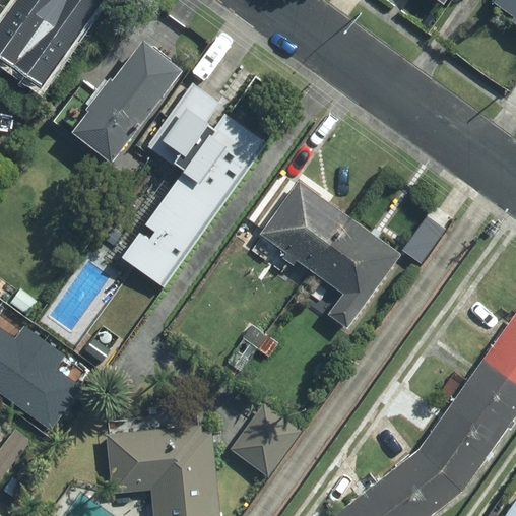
[(68,0),(19,0),(0,27),(0,67),(13,76),(68,0)]
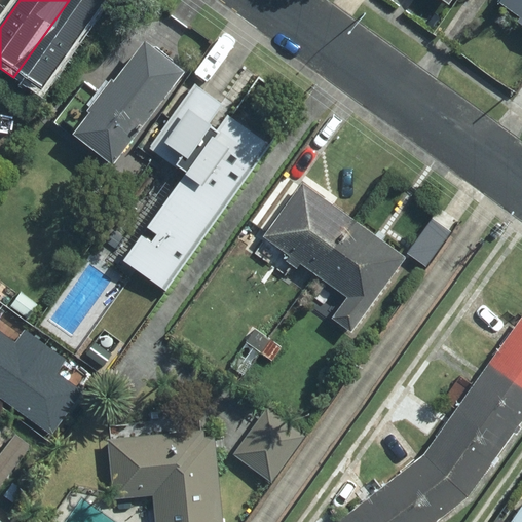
[(113,0),(69,0),(13,77),(45,101),(116,1),(113,0)]
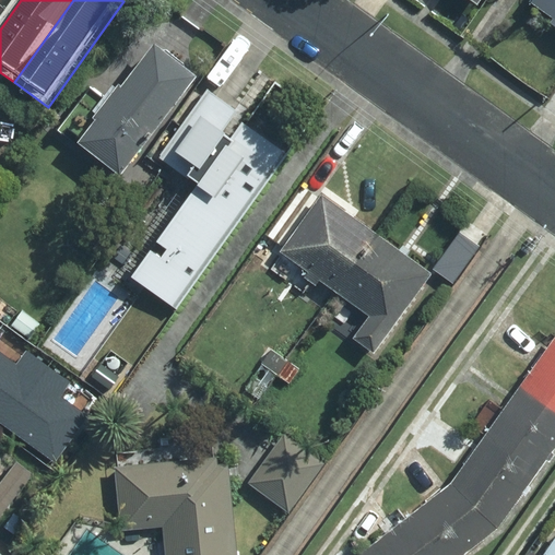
[(551,21),(554,23),(554,0),(533,0),(531,3),(553,19),(551,21)]
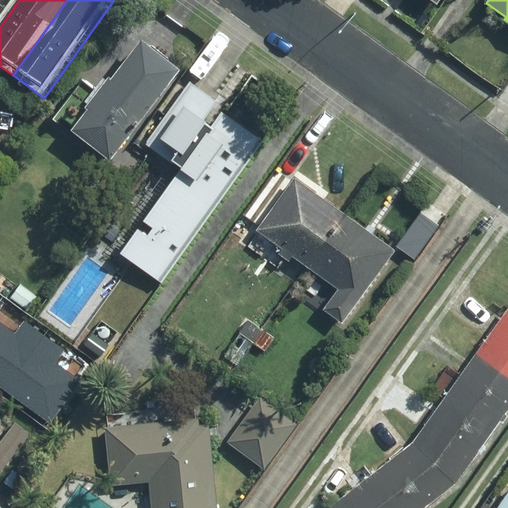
[(68,129),(104,158),(173,69),(136,40),(105,81),(103,79),(80,108),(83,109),(68,129)]
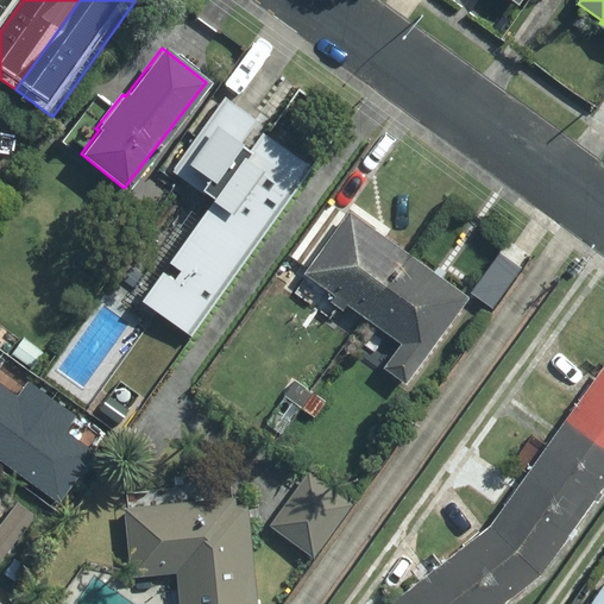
[(224,100),(172,171),(203,194),(255,123),(224,100)]
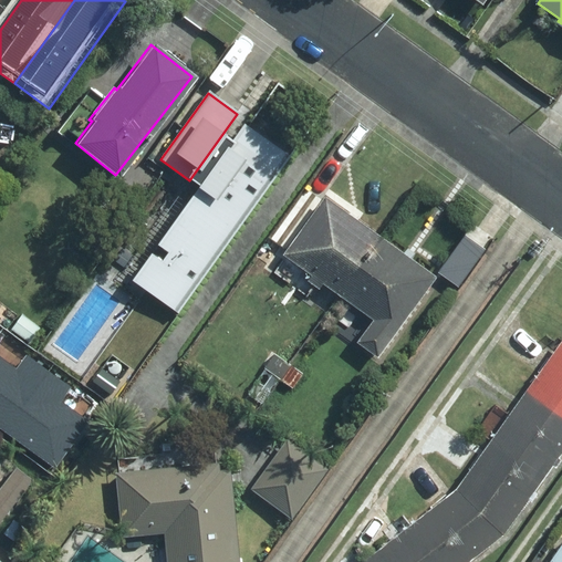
[(167,252),(159,263),(148,256),(129,280),(177,314),(178,314),(289,159),(241,125),(156,243),(167,252)]
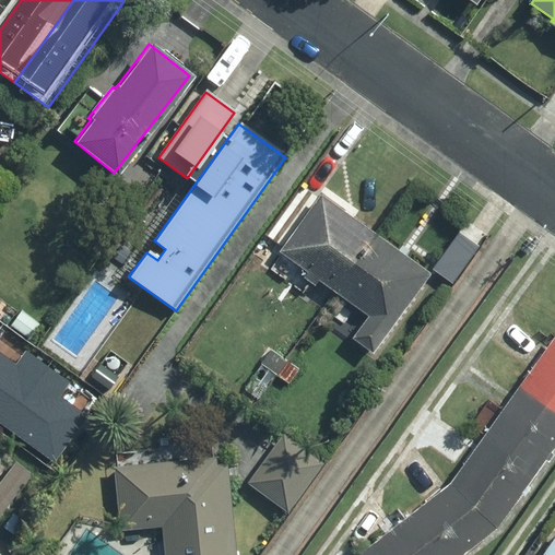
[(340,294),(378,240),(321,200),(282,254),(308,273),(305,279),(313,285),(318,279),(340,294)]
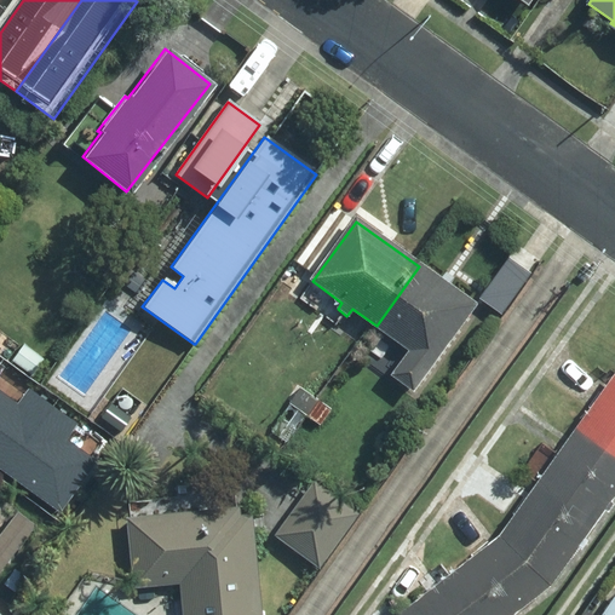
[(538,280),(509,259),(477,304),(505,325),(538,280)]
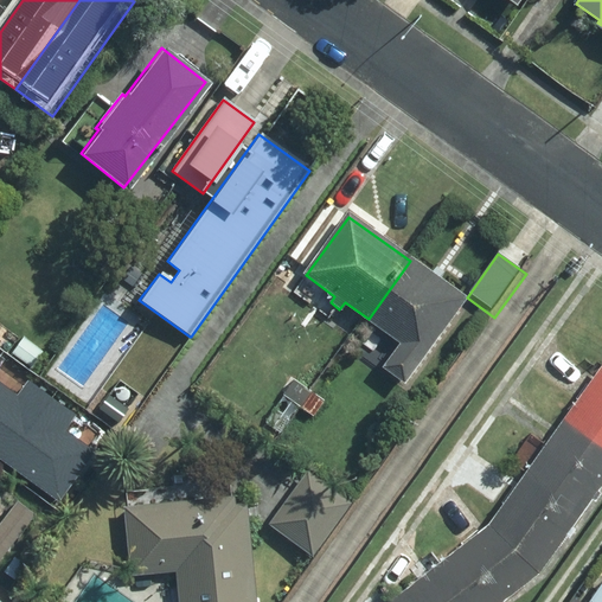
[(410,261),(369,319),(402,344),(384,367),(407,383),(466,302),(410,261)]
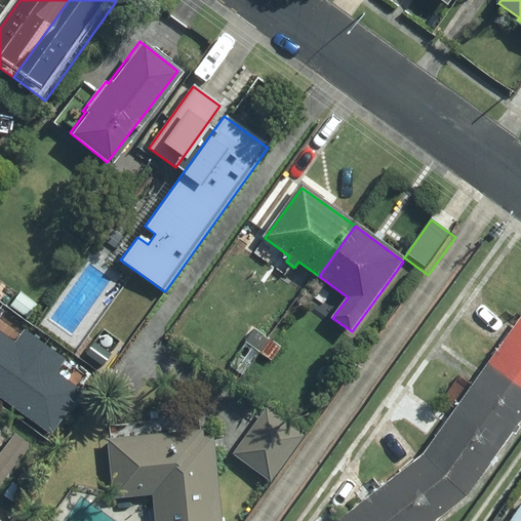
[(38,310),(22,297),(11,310),(29,322),(38,310)]
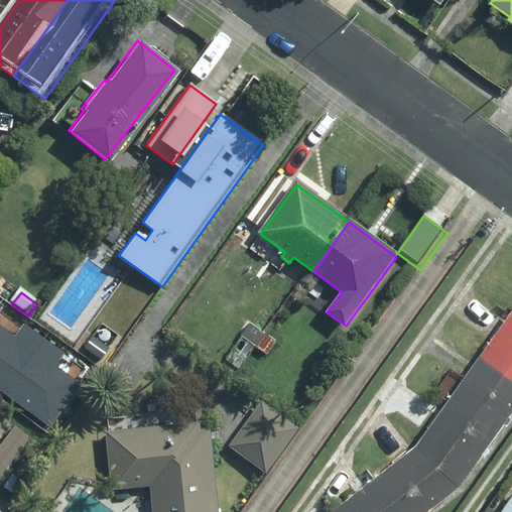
[(426,511),(457,488),(511,410),(511,315),(414,451),(335,511),(426,511)]
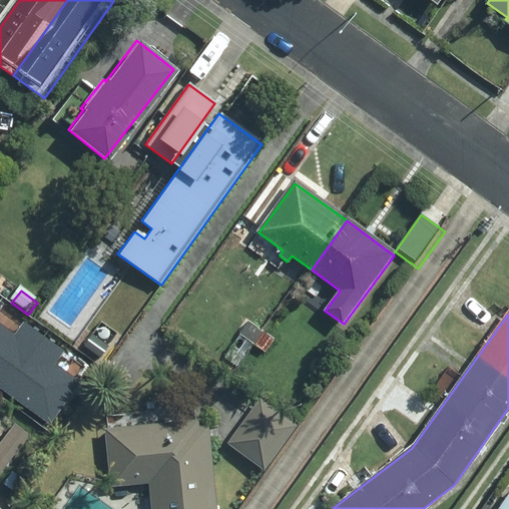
[(0,383),(7,388),(49,330),(30,317),(18,332),(0,318),(0,383)]
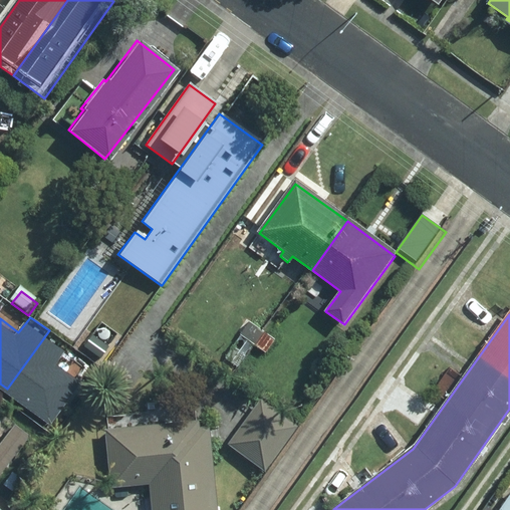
[(256,347),(265,334),(251,325),(243,339),(256,347)]
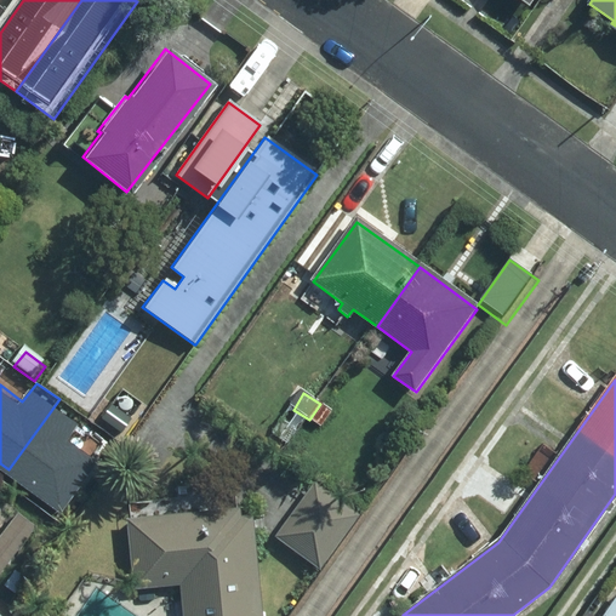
[(89,421),(60,399),(9,469),(66,512),(103,461),(74,439),(89,421)]
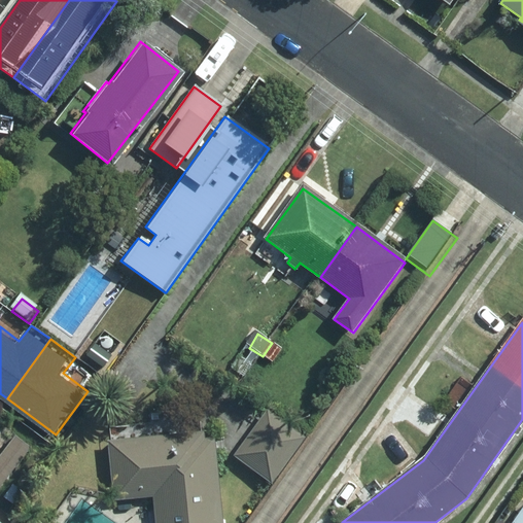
[(272,343),(263,356),(276,364),(285,351),(272,343)]
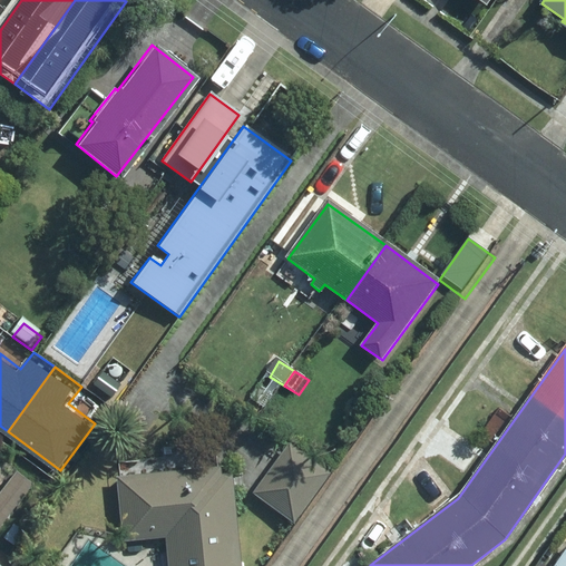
[(328,474),(289,447),(255,495),(294,523),(328,474)]
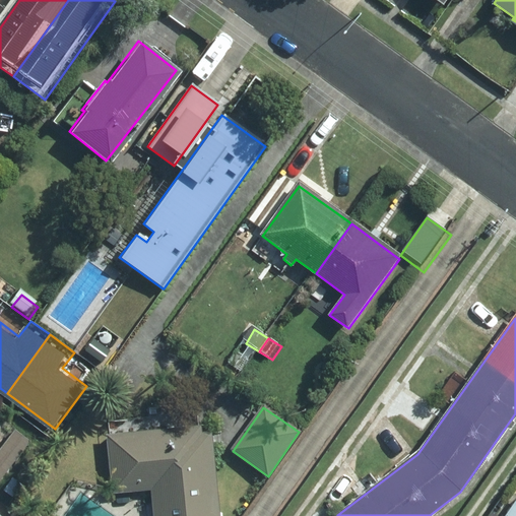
[(0,486),(30,444),(0,422),(0,486)]
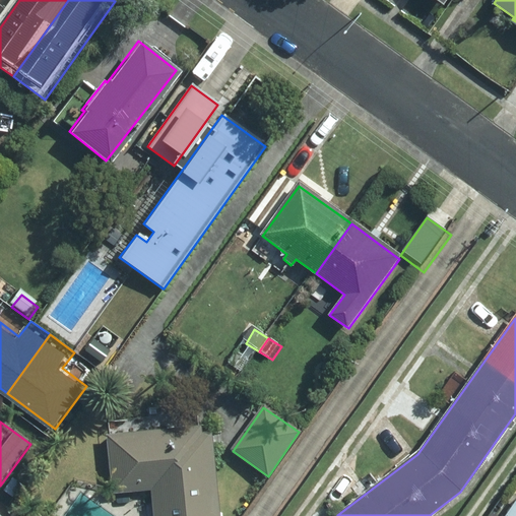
[(198,428),(107,438),(113,494),(150,490),(153,515),(217,515),(209,434),(199,436),(198,428)]
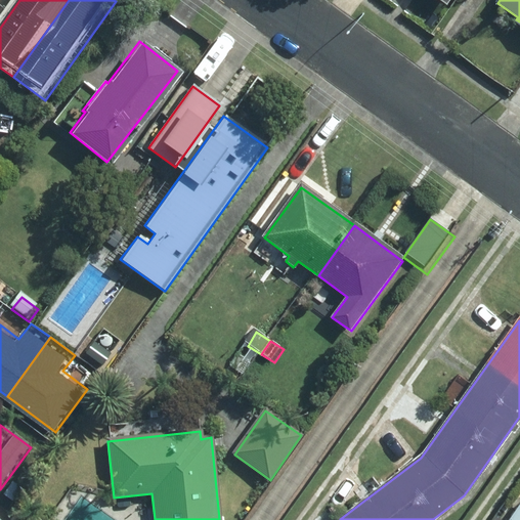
[(519,506),(510,519),(519,519),(519,506)]
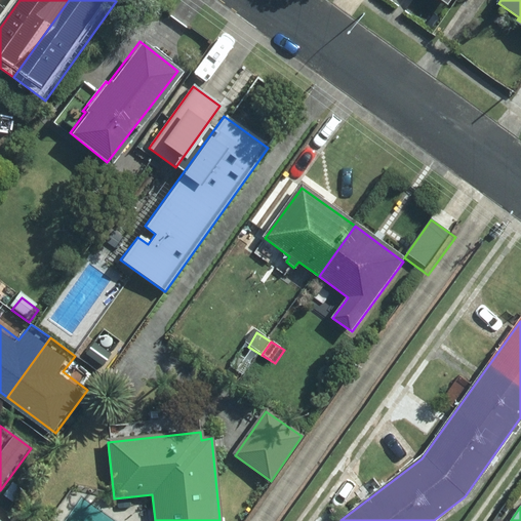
All buildings are outlined.
